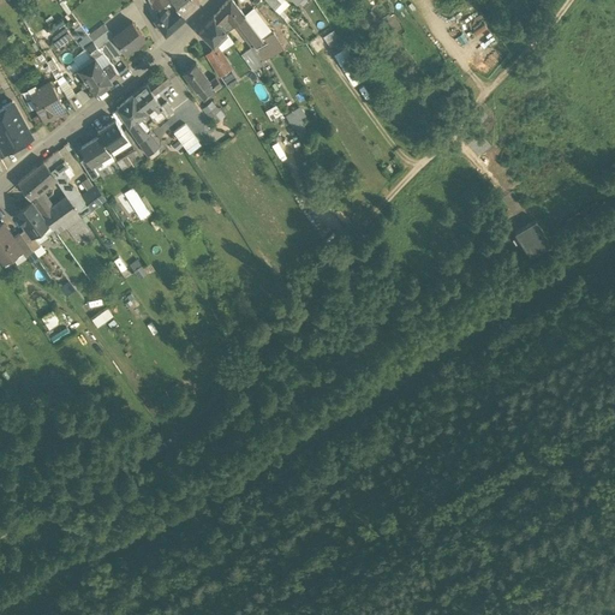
[(199,1),(197,0),(173,0),(177,5),(175,6),(184,16),(199,1)]
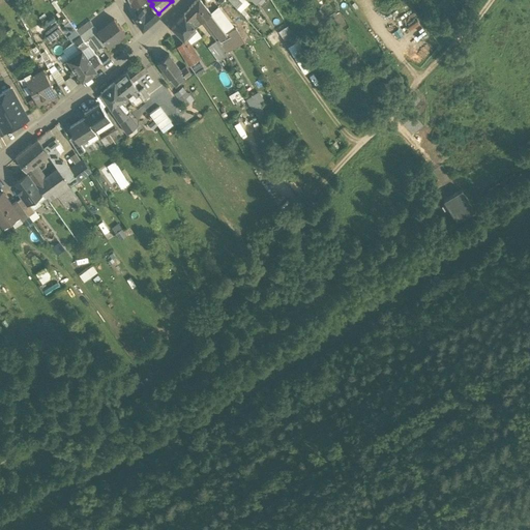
[(200,0),(195,0),(183,12),(189,20),(195,15),(200,21),(203,19),(204,18),(210,12),(200,0)]
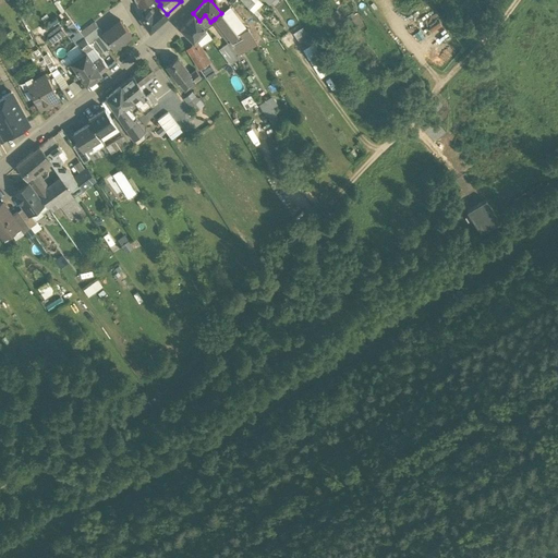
[(146,2),(141,5),(144,13),(149,9),(146,2)]
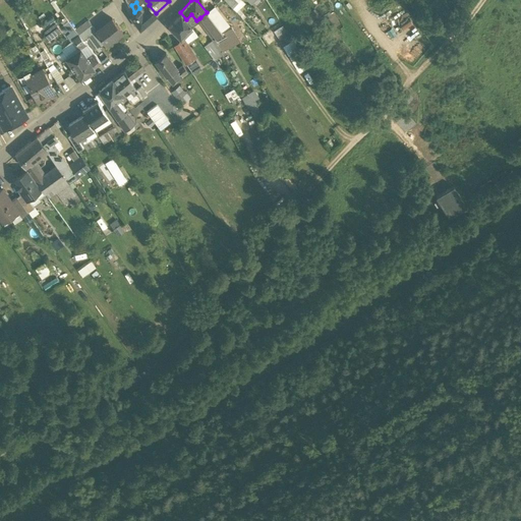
[(141,11),(139,8),(134,12),(131,16),(140,29),(156,14),(156,13),(149,5),(141,11)]
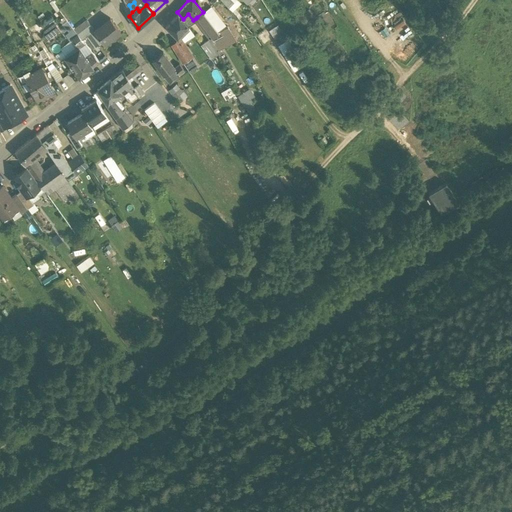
[(183,19),(177,12),(165,25),(177,37),(188,27),(183,19)]
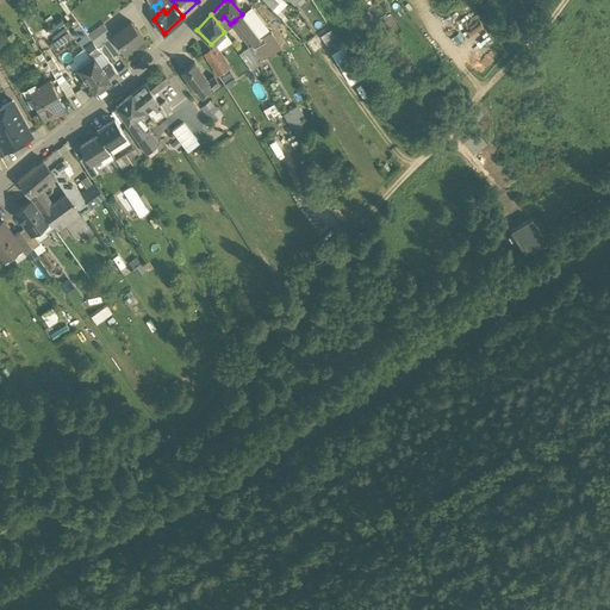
[(261,37),(242,14),(235,20),(237,23),(253,43),(261,37)]
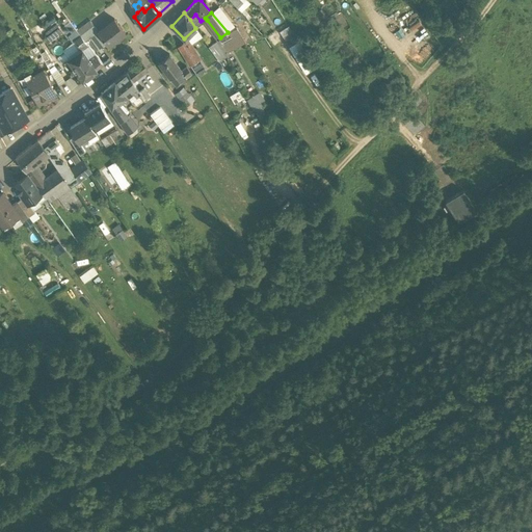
[(97,30),(94,32),(94,33),(103,46),(107,43),(107,44),(124,31),(113,18),(97,30)]
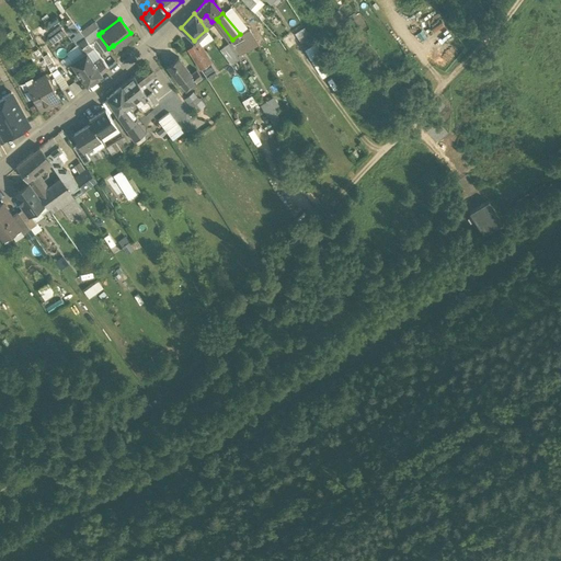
[(94,20),(80,31),(84,36),(99,25),(94,20)]
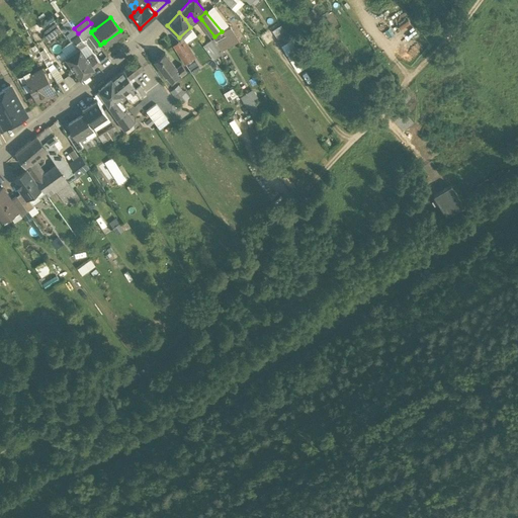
[(91,23),(78,33),(82,38),(91,32),(91,31),(94,29),(91,23)]
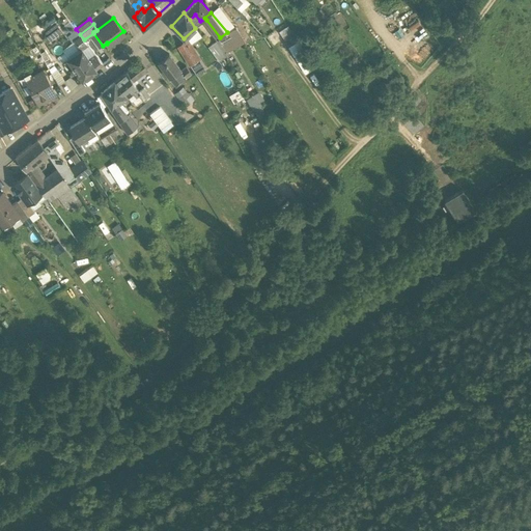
[(291,50),(300,45),(287,24),(279,29),(288,46),(291,50)]
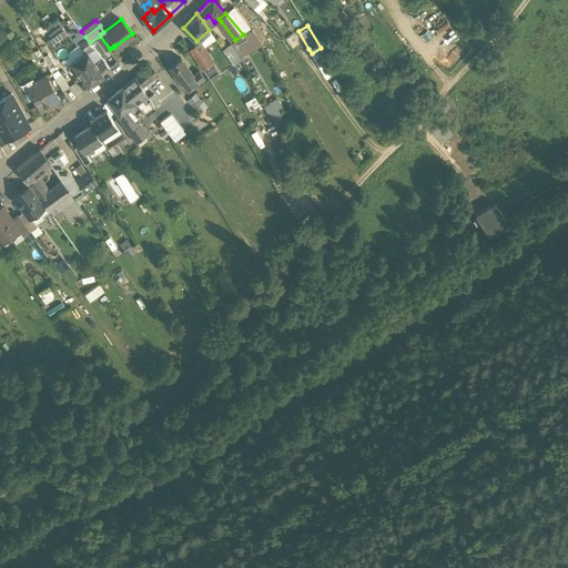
[(243,34),(235,40),(233,41),(237,47),(256,36),(252,29),(243,34)]
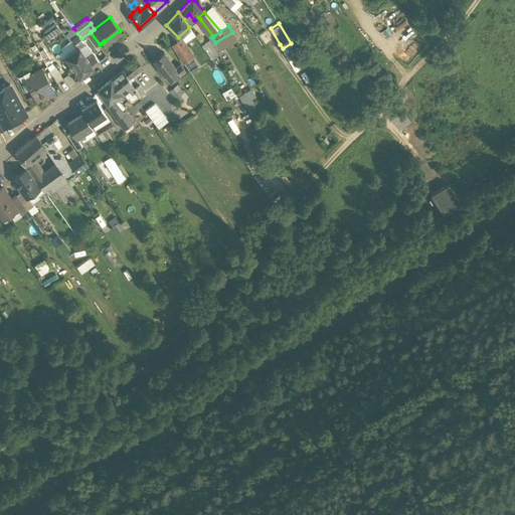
[(77,33),(71,38),(75,43),(76,42),(78,46),(84,42),(81,38),(77,33)]
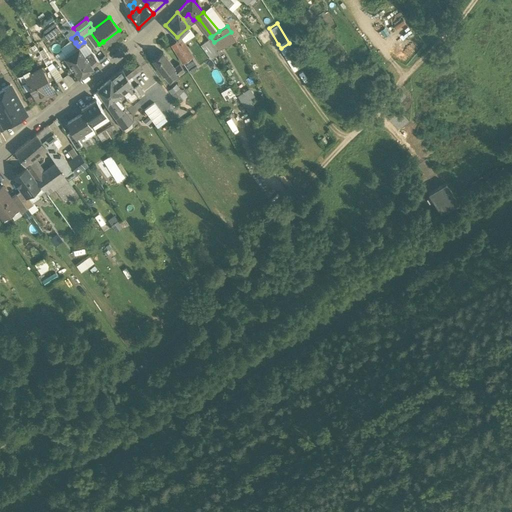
[(190,57),(177,37),(171,44),(183,63),(190,57)]
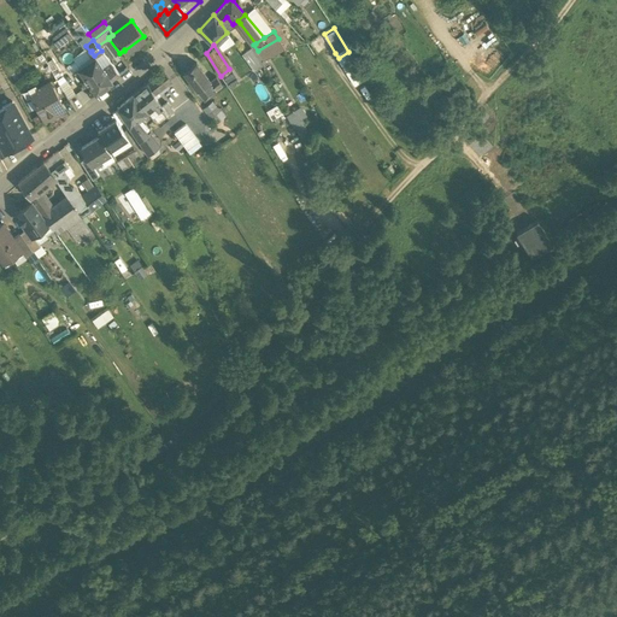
[(258,51),(253,45),(241,53),(256,71),(266,62),(258,51)]
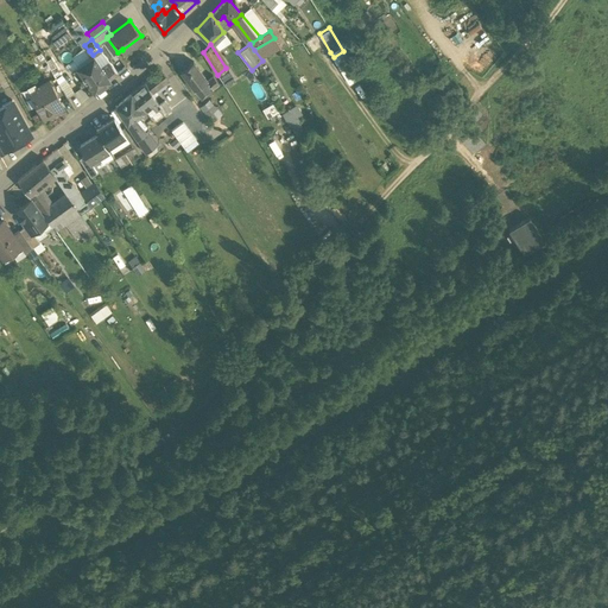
[(93,55),(78,67),(94,89),(109,78),(116,71),(112,63),(103,70),(93,55)]
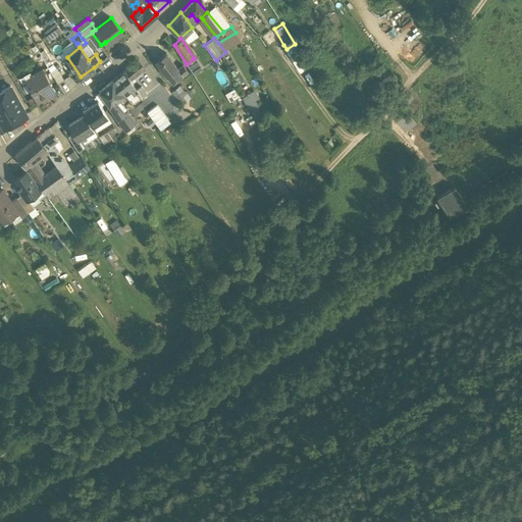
[(103,48),(96,54),(100,61),(109,55),(103,48)]
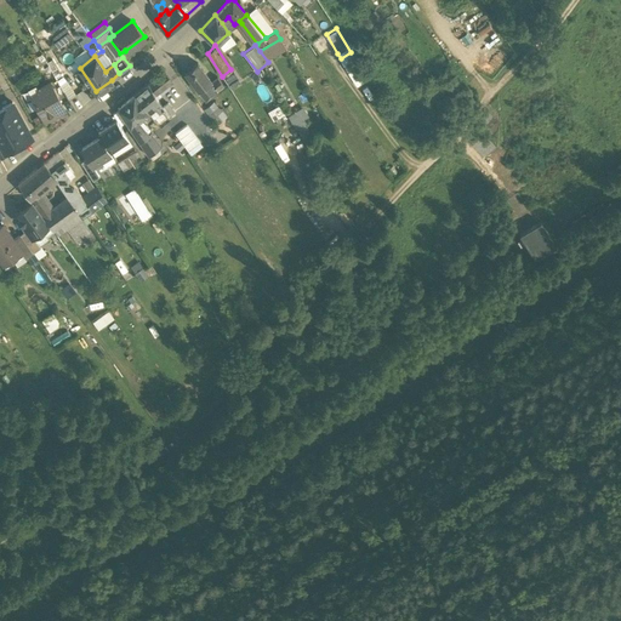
[(210,80),(197,62),(183,72),(198,91),(199,90),(205,98),(223,84),(216,75),(210,80)]
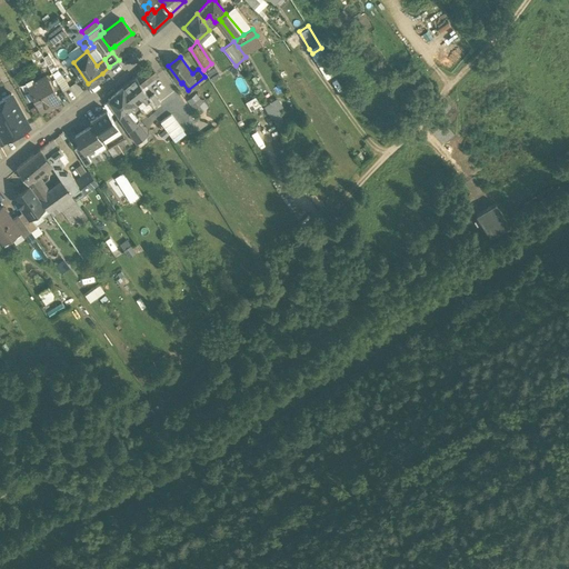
[(211,63),(203,70),(210,80),(221,73),(213,63),(211,63)]
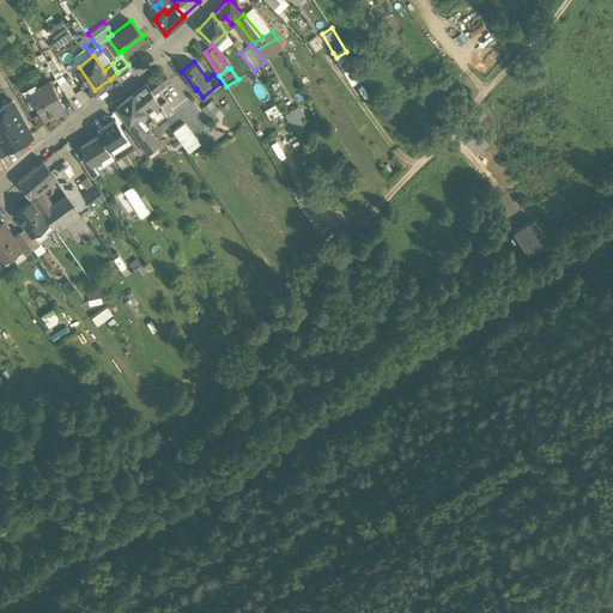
[(162,70),(146,82),(152,91),(169,78),(162,70)]
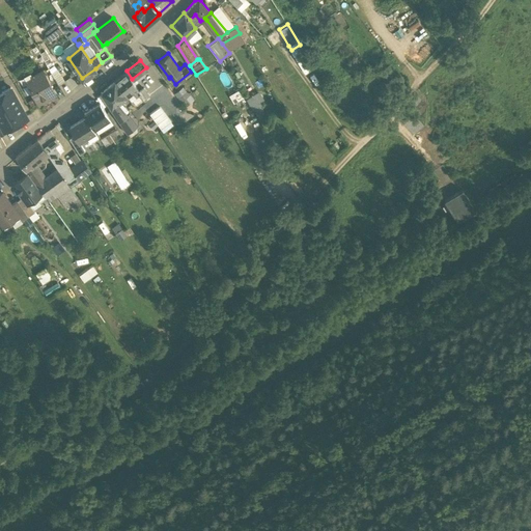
[(55,92),(43,70),(32,76),(34,79),(27,83),(38,103),(55,92)]
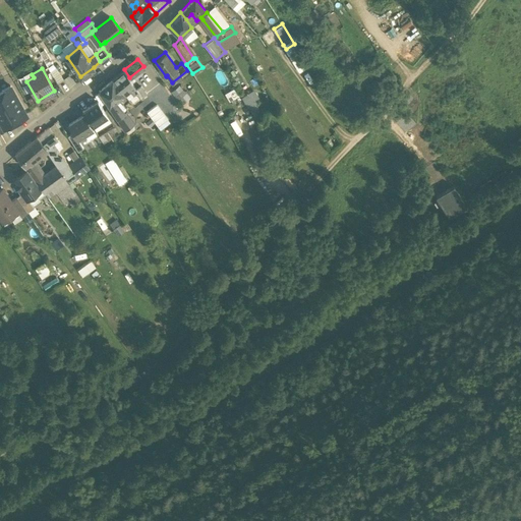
[(124,69),(112,79),(123,93),(129,89),(133,84),(129,77),(124,69)]
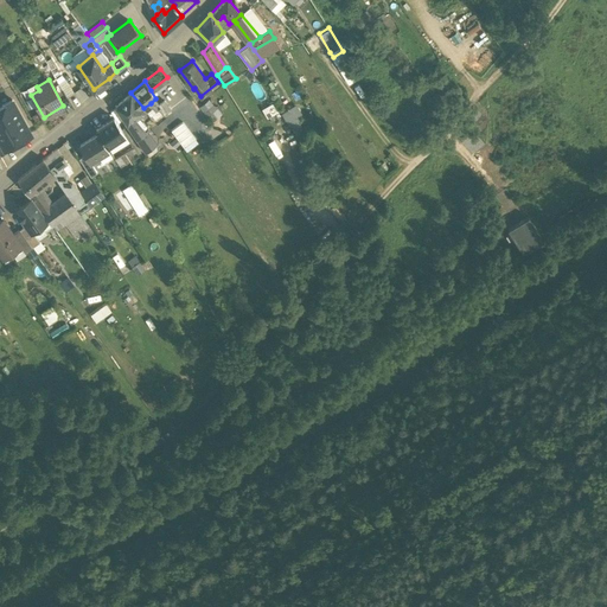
[(131,93),(115,106),(126,122),(135,115),(144,108),(131,93)]
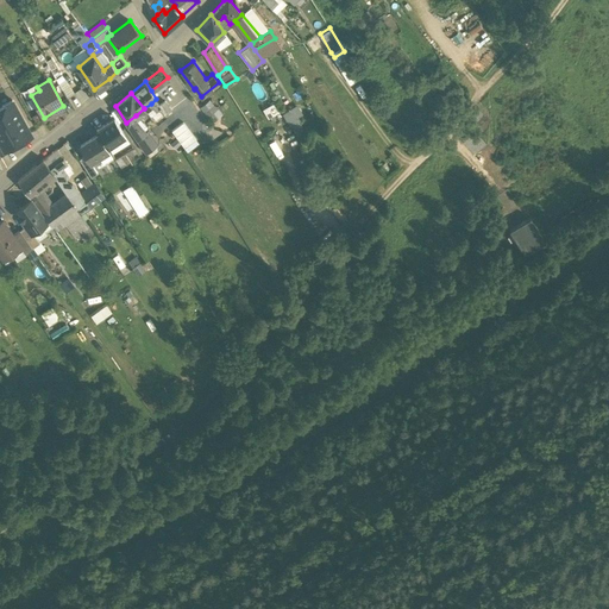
[(31,133),(12,100),(0,106),(0,140),(4,149),(5,148),(14,143),(22,139),(31,133)]
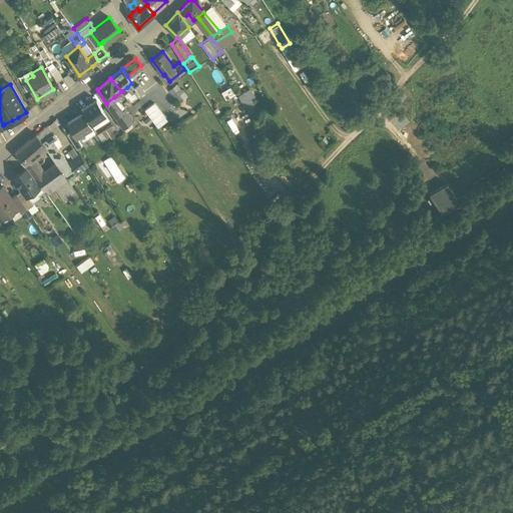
[(179,84),(172,87),(179,100),(185,96),(179,84)]
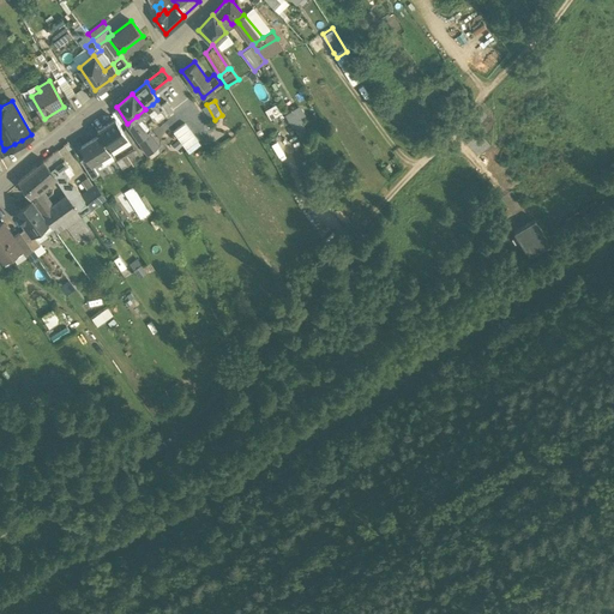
[(286,113),(300,133),(307,128),(300,116),(306,113),(299,103),(286,113)]
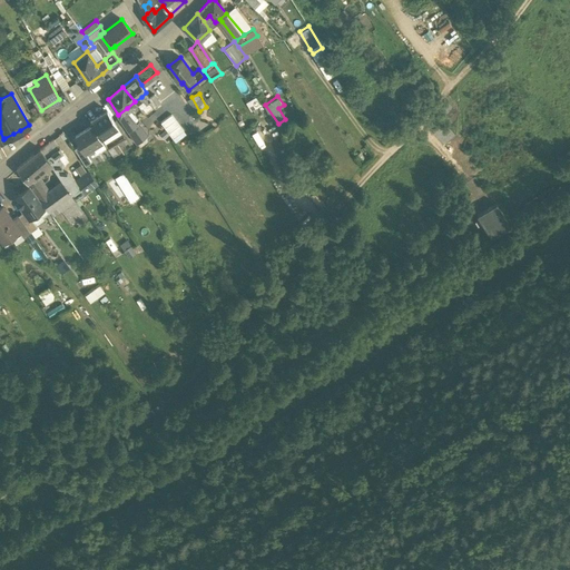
[(153,107),(148,100),(145,102),(139,108),(145,114),(153,107)]
